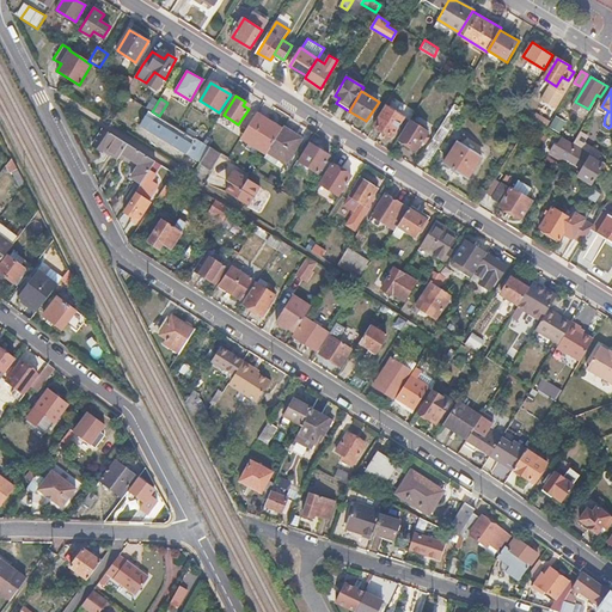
[(461,109),(454,104),(422,155),(430,160),(461,109)]
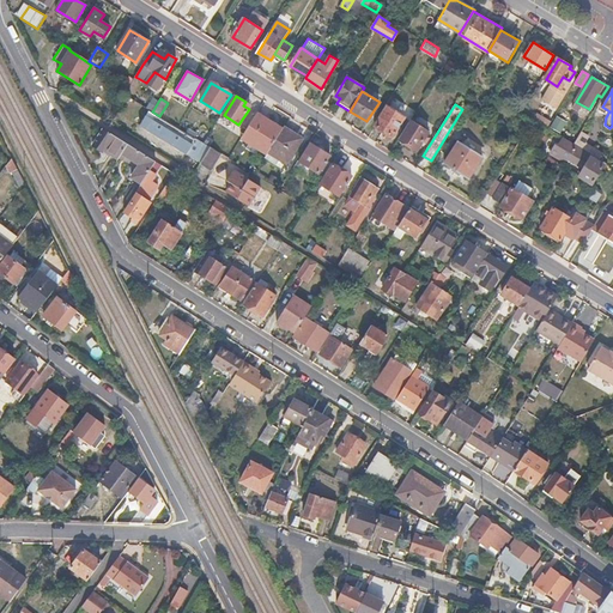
[(405,116),(387,105),(374,126),(392,137),(405,116)]
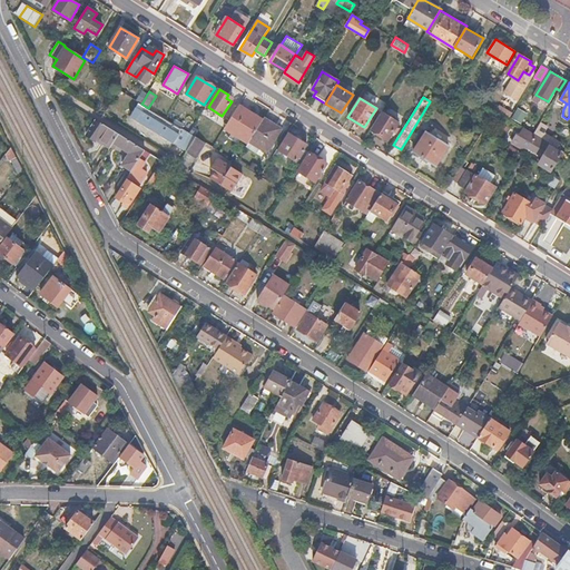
[(489,99),(485,105),(509,119),(512,114),(489,99)]
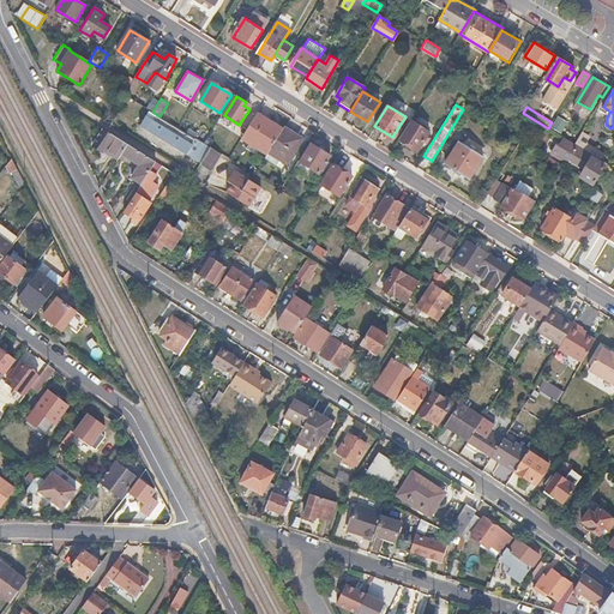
[(283,130),(257,114),(242,138),(268,154),(268,152),(283,130)]
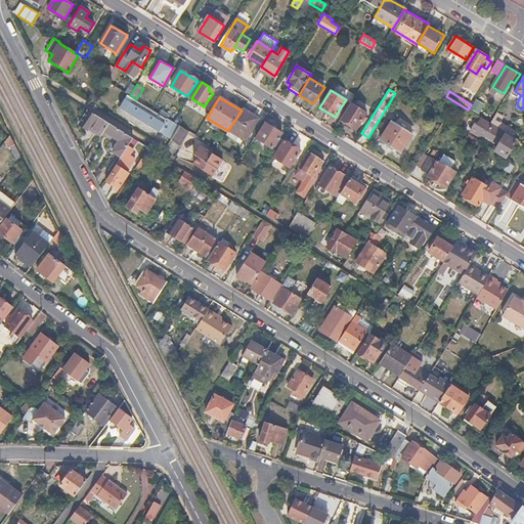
[(133,99),(126,112),(158,132),(159,130),(172,138),(180,127),(173,123),(166,118),(165,120),(133,99)]
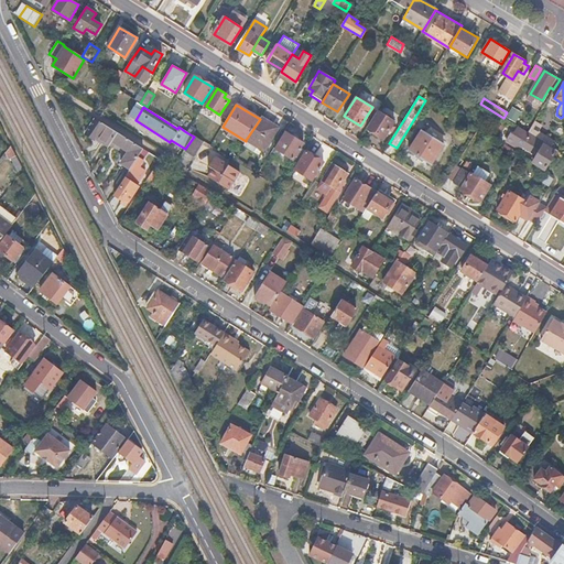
[(394,120),(378,110),(367,127),(383,138),(394,120)]
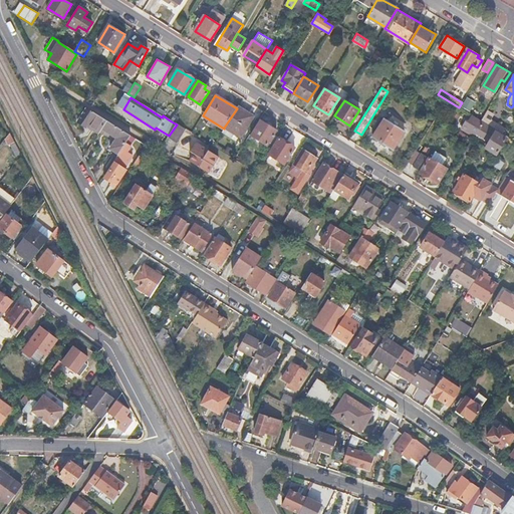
[(462,102),(459,107),(475,116),(477,117),(480,112),(462,102)]
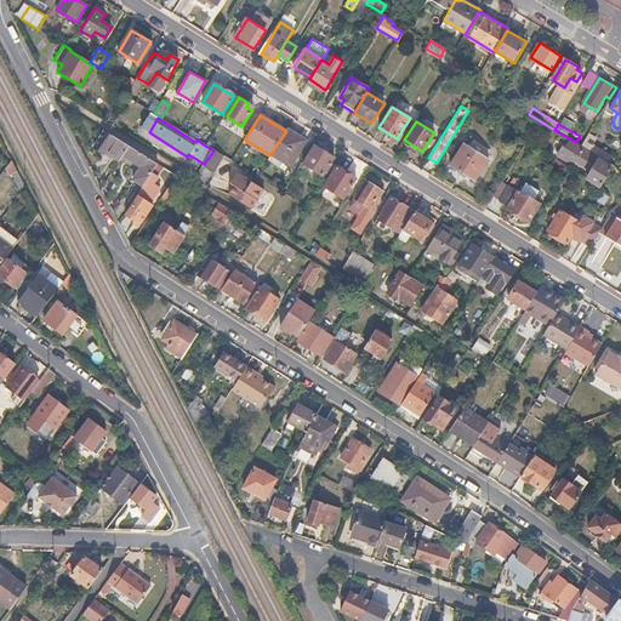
[(288,127),(286,131),(271,154),(290,166),(307,140),(288,127)]
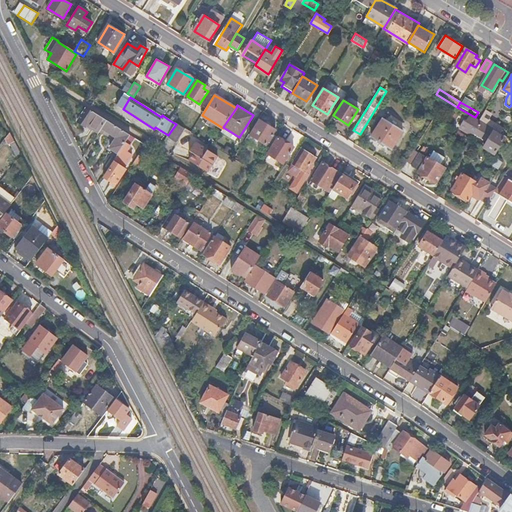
[(165,111),(158,107),(155,111),(162,115),(165,111)]
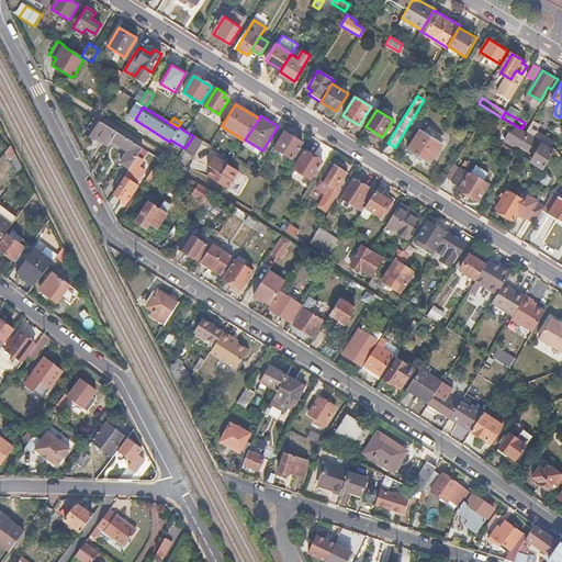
[(117,132),(96,119),(86,134),(94,139),(96,137),(109,146),(110,145),(117,132)]
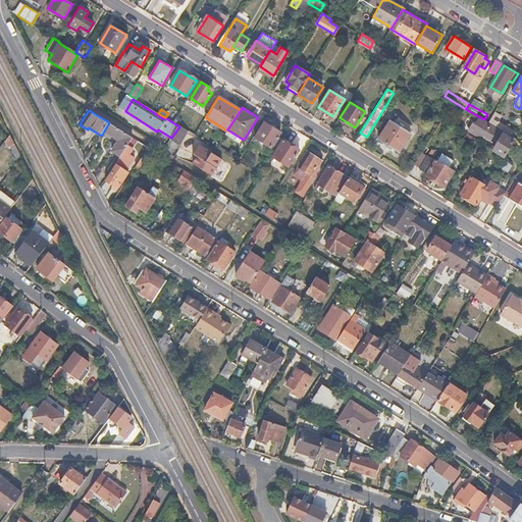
[(474,126),(470,133),(482,140),(487,139),(500,147),(496,152),(507,159),(517,143),(514,141),(516,139),(488,122),(484,119),(482,118),(479,124),(474,126)]
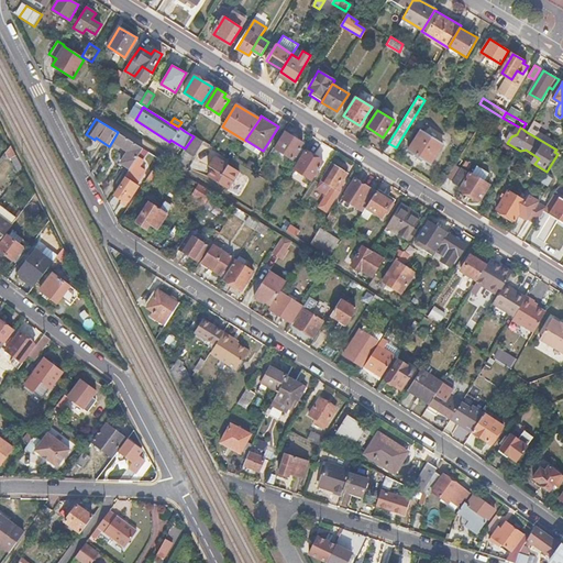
[(444,144),(422,130),(409,151),(431,164),(444,144)]
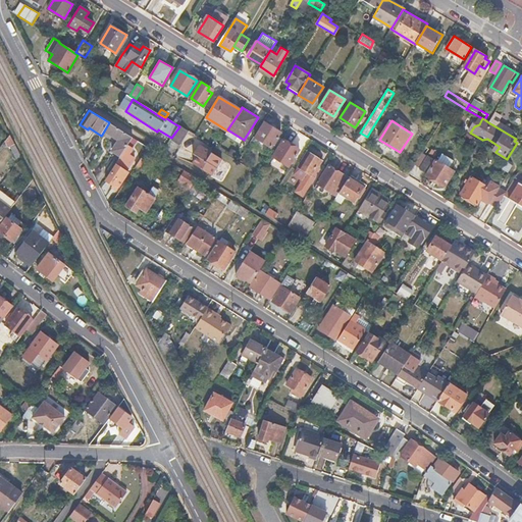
[(107,134),(118,141),(112,151),(120,156),(126,146),(133,137),(109,122),(102,135),(105,137),(107,134)]
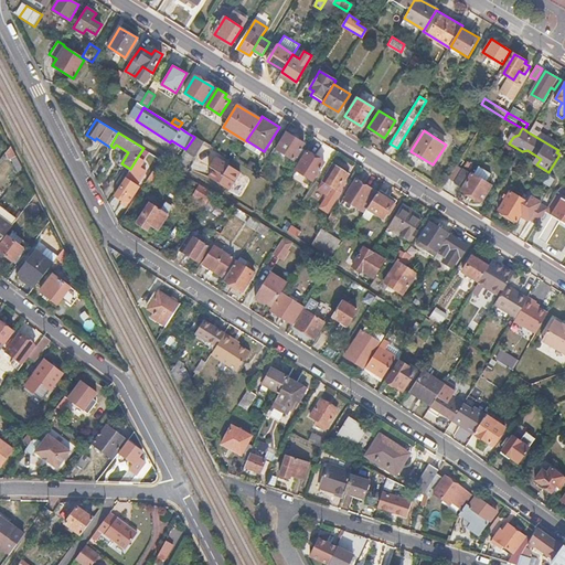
[(305,144),(286,132),(276,148),(294,160),(305,144)]
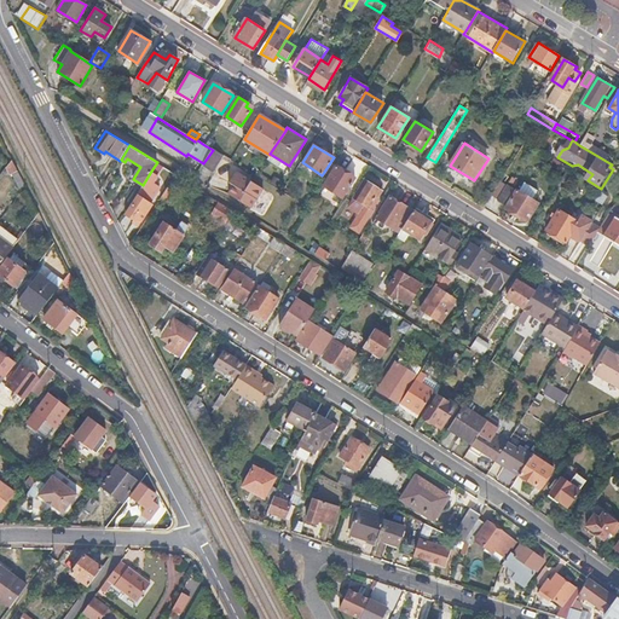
[(223,155),(213,150),(203,163),(213,169),(223,155)]
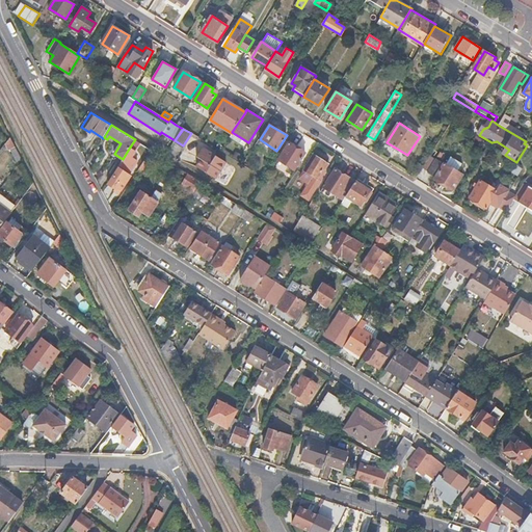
[(11,137),(6,143),(9,151),(11,149),(19,163),(22,159),(11,137)]
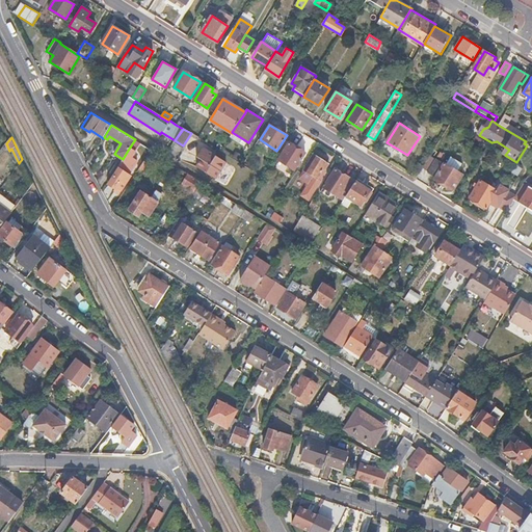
[(304,153),(288,142),(277,160),(293,170),(304,153)]
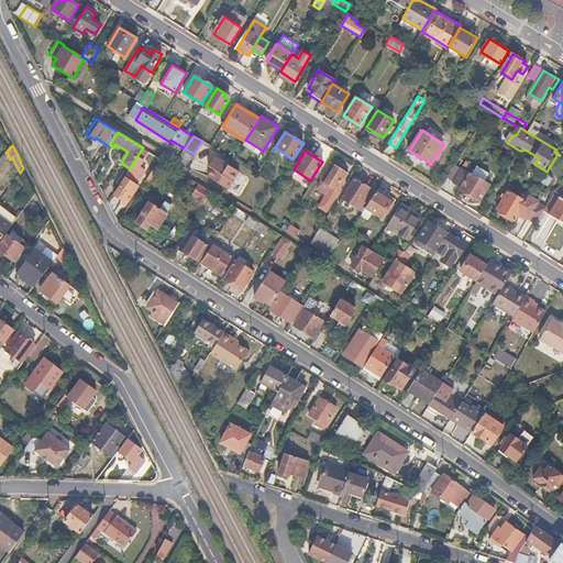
[(523,159),(517,156),(509,168),(515,173),(523,159)]
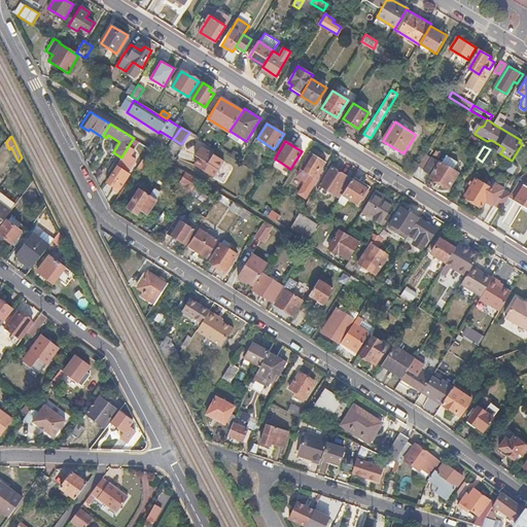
[(128,147),(121,157),(116,166),(117,167),(107,183),(114,188),(116,185),(117,183),(121,185),(129,175),(125,173),(130,165),(132,167),(136,160),(129,155),(133,150),(128,147)]
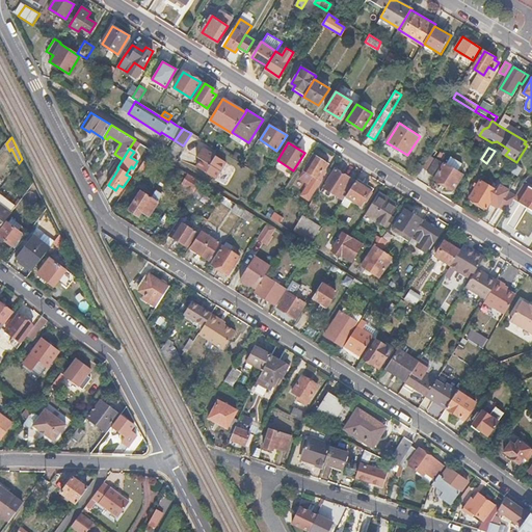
[(197,158),(203,161),(198,167),(217,180),(228,163),(204,149),(197,158)]
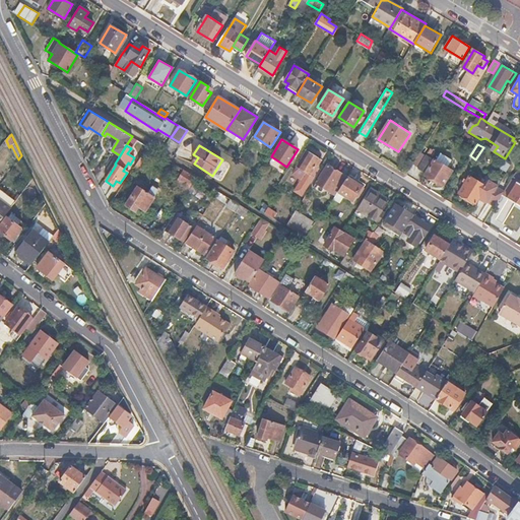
[(320,159),(306,151),(297,166),(306,172),(301,179),(305,181),(304,184),(307,186),(315,172),(313,171),(316,166),(320,159)]
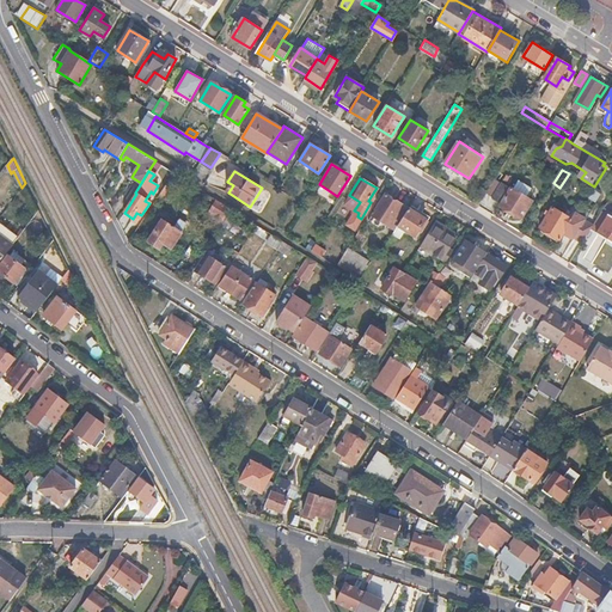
[(496,179),(487,193),(502,203),(501,206),(522,219),(534,200),(527,196),(531,190),(519,182),(515,188),(513,187),(510,189),(496,179)]
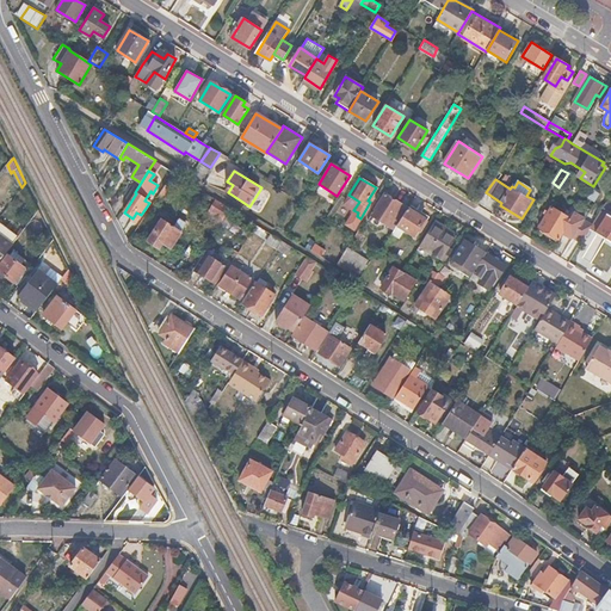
[(174,191),(165,185),(158,196),(167,202),(174,191)]
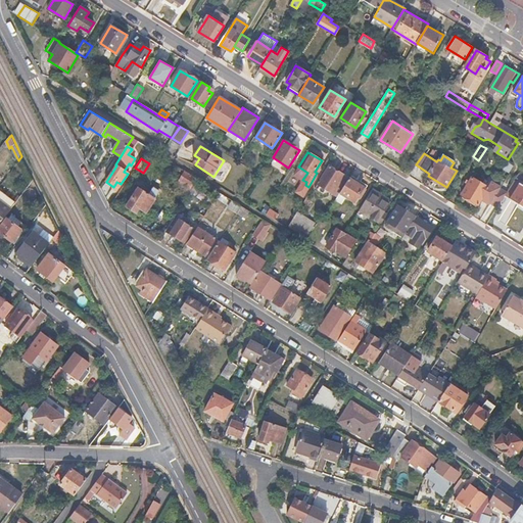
[(345,176),(329,165),(318,183),(328,190),(339,196),(340,193),(347,183),(343,180),(345,176)]
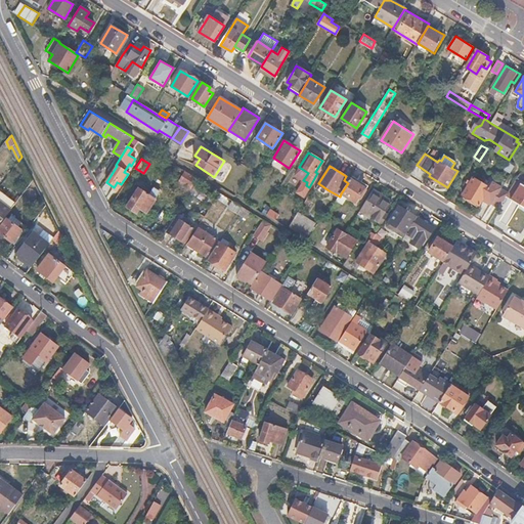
[(199,179),(186,171),(177,184),(190,192),(199,179)]
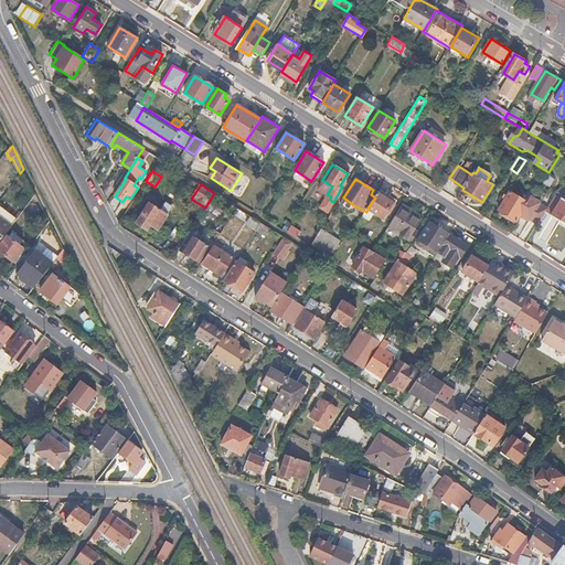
[(529,202),(510,191),(499,209),(500,211),(500,212),(500,213),(513,221),(514,221),(514,220),(516,221),(521,214),(531,220),(541,204),(542,202),(532,196),(529,202)]
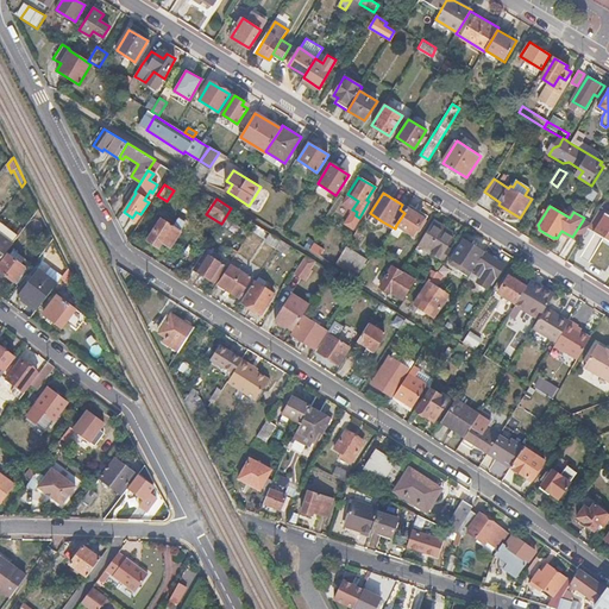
[(407,207),(405,213),(396,225),(413,234),(424,218),(407,207)]
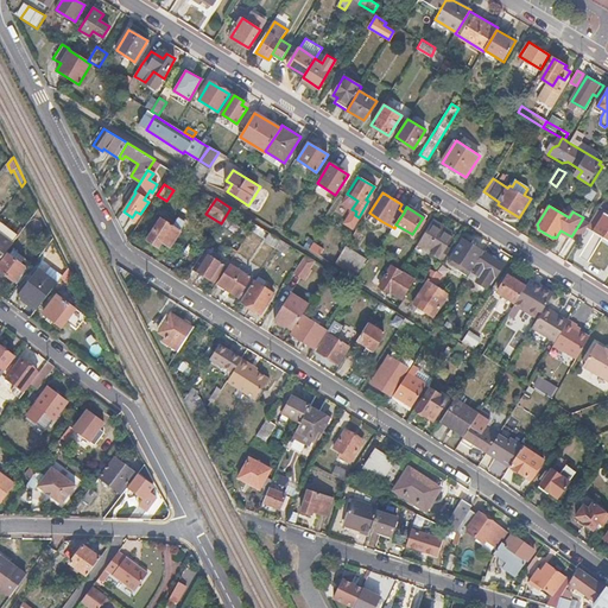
[(607,215),(606,214),(594,232),(607,240),(607,215)]
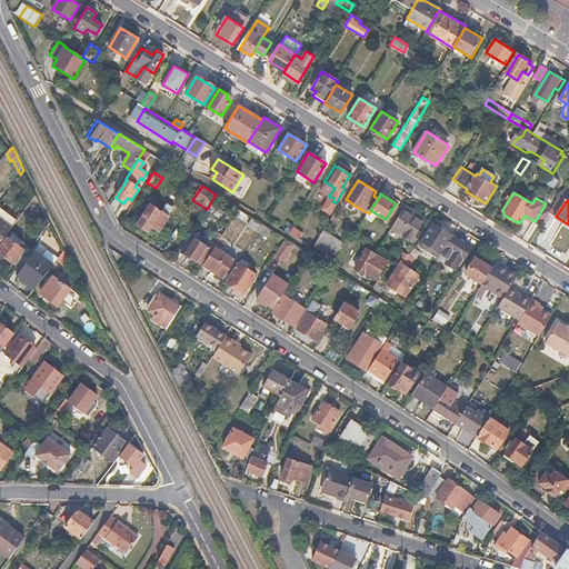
[(162,211),(150,205),(138,225),(148,231),(150,229),(152,226),(159,230),(173,208),(167,203),(162,211)]
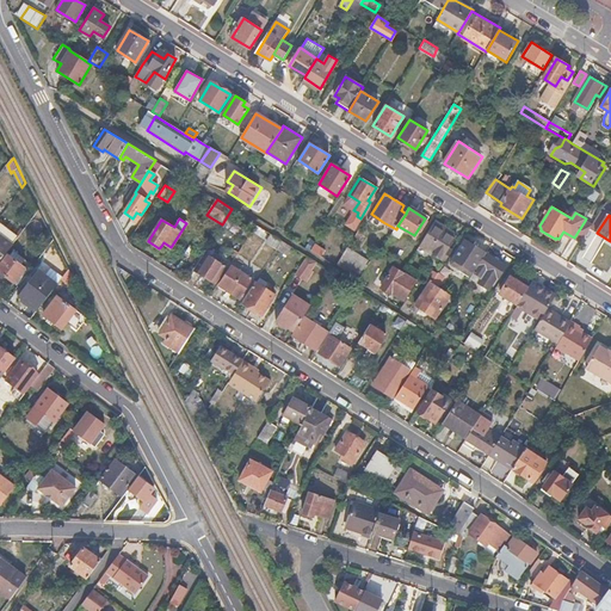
[(456,234),(436,221),(419,247),(444,263),(452,251),(448,248),(456,234)]
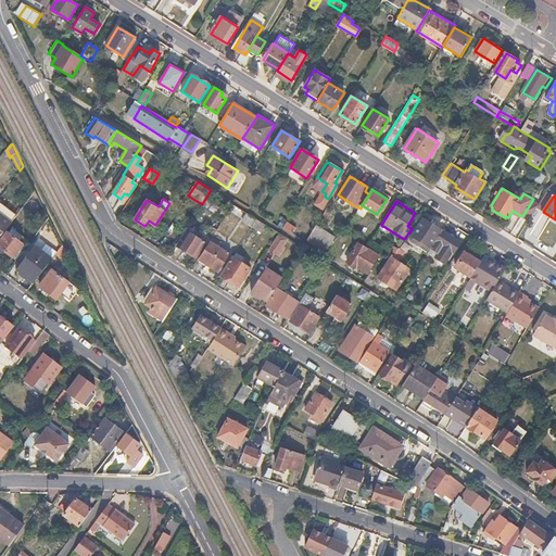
[(540,205),(532,201),(522,216),(529,220),(540,205)]
